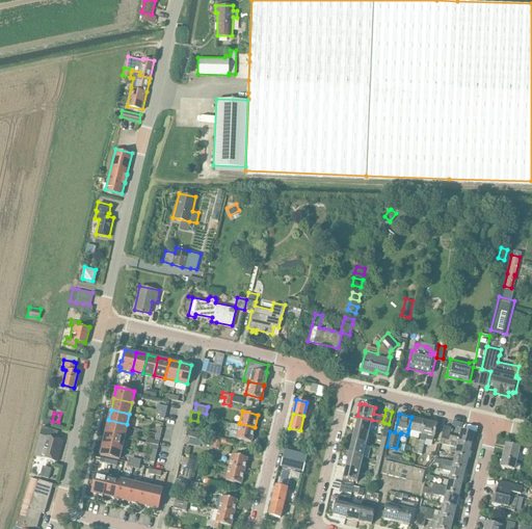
[(369,431),(372,420),(357,416),(354,428),(369,431)]
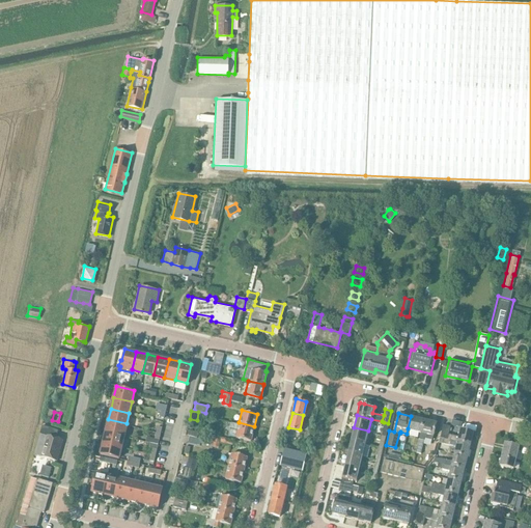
[(420,432),(424,418),(411,416),(408,428),(420,432)]
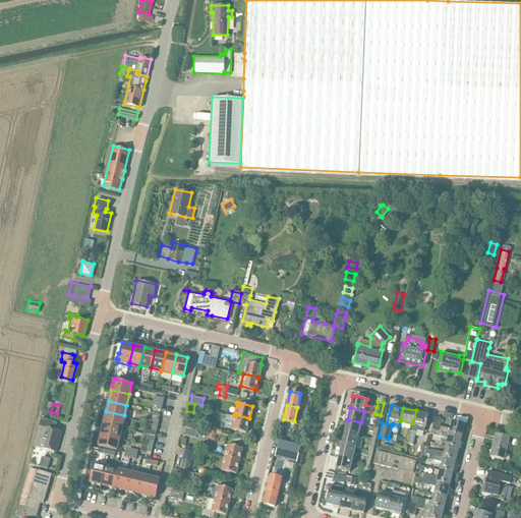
[(416,410),(412,423),(424,426),(427,413),(416,410)]
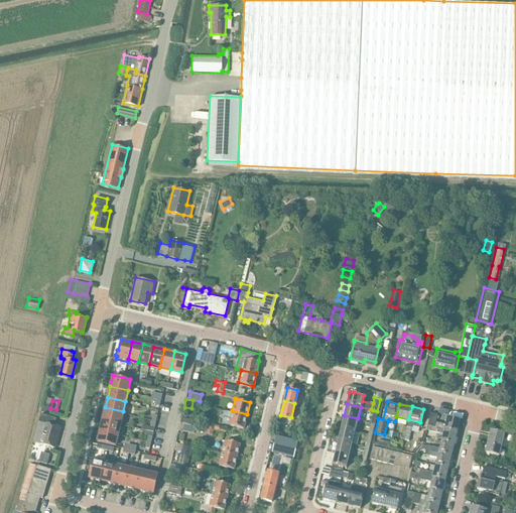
[(120,422),(123,411),(105,407),(103,418),(120,422)]
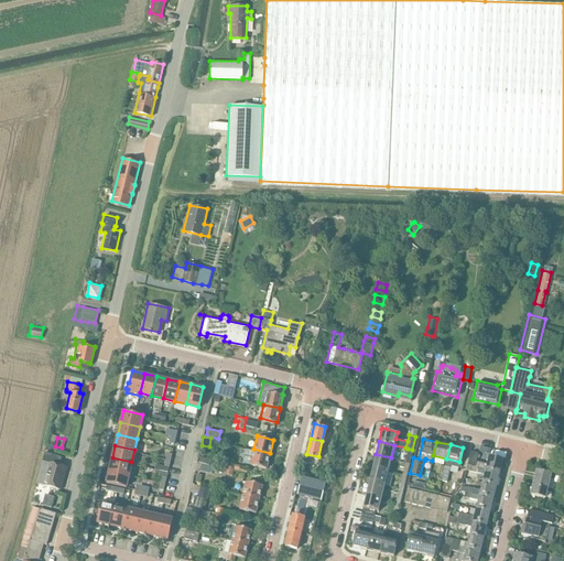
[(245,448),(242,462),(250,464),(267,467),(270,454),(270,453),(253,449),(246,448),(245,448)]
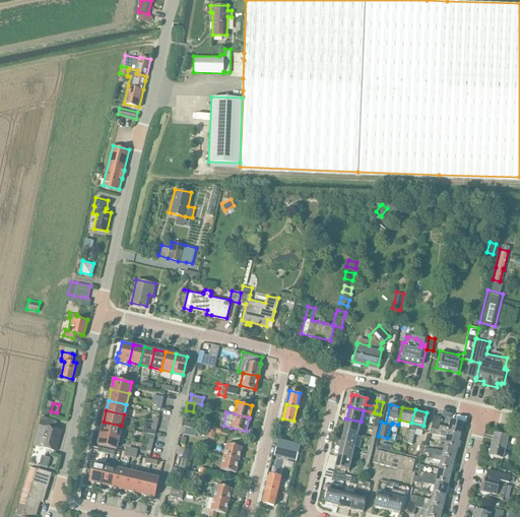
[(447,431),(460,435),(463,422),(450,418),(448,426),(439,424),(441,416),(434,414),(431,427),(435,428),(447,432),(447,431)]
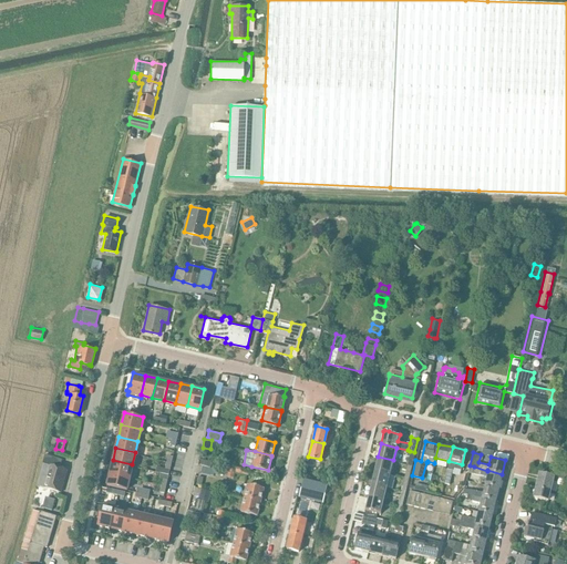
[(42,462),(37,484),(43,485),(44,486),(60,491),(66,469),(60,467),(62,458),(47,453),(45,453),(43,461),(42,462)]
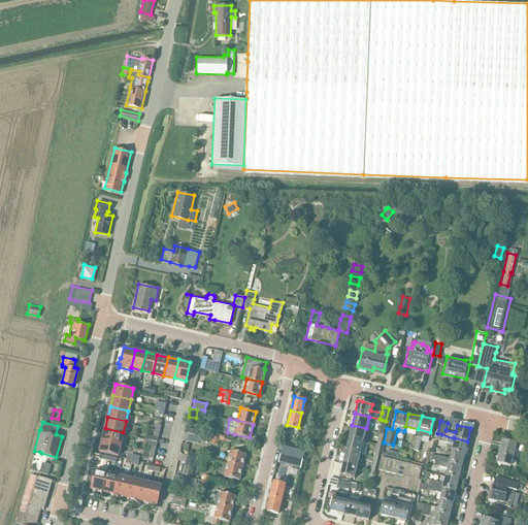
[(188,425),(186,431),(188,431),(196,433),(197,431),(196,430),(197,427),(188,425)]
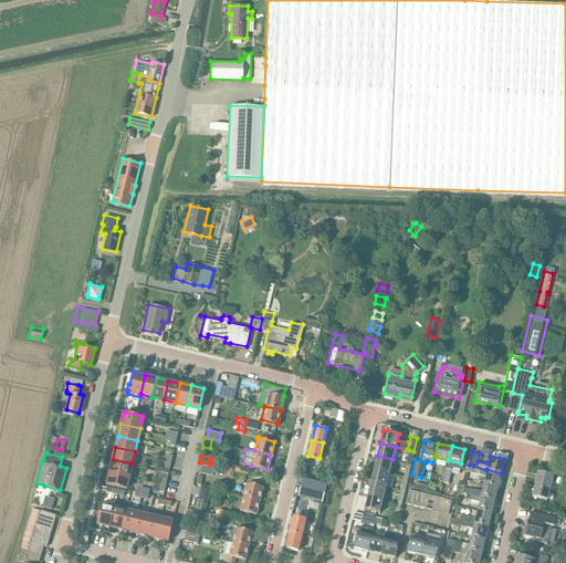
[(389,472),(392,459),(377,456),(374,468),(389,472)]
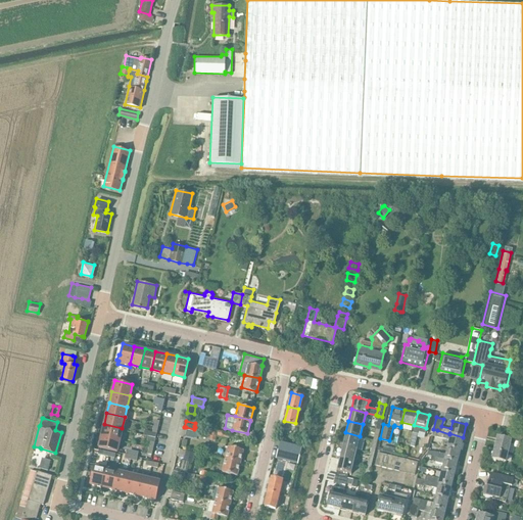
[(120,439),(122,428),(104,424),(101,434),(120,439)]
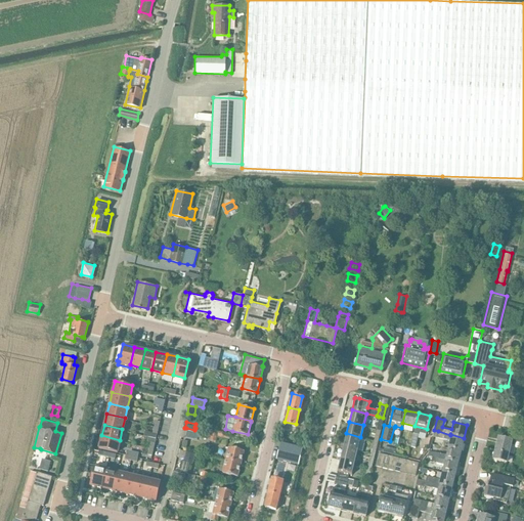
[(185,435),(198,438),(199,431),(194,430),(186,428),(185,435)]
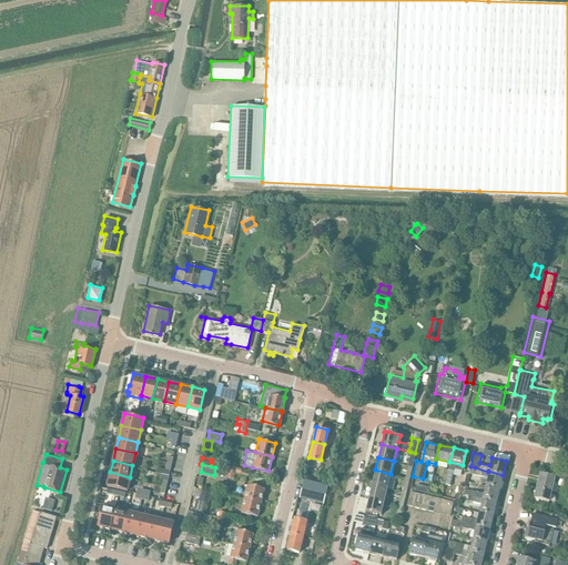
[(249,474),(250,468),(237,466),(230,464),(230,466),(229,470),(227,476),(234,477),(236,472),(249,474)]
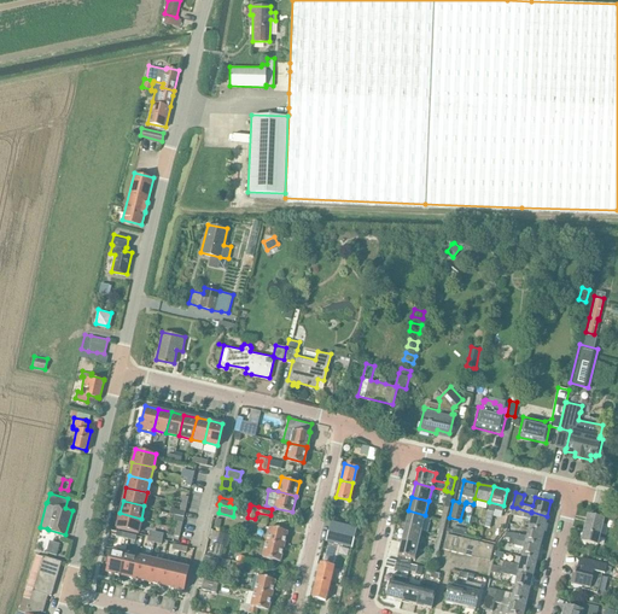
[(543,531),(547,516),(531,512),(531,513),(517,508),(512,507),(511,513),(523,516),(530,518),(528,526),(543,531)]
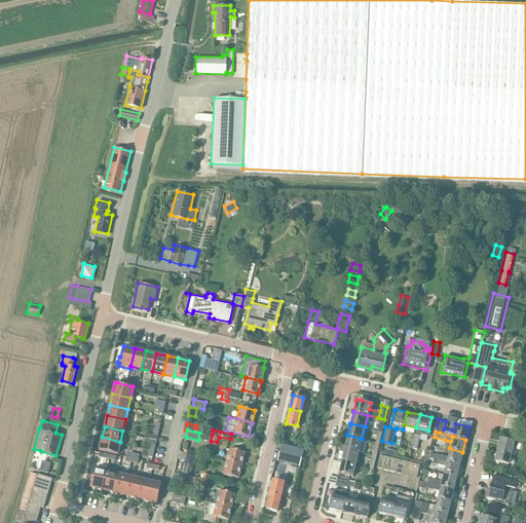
[(413,441),(411,447),(417,448),(420,435),(414,434),(413,441)]
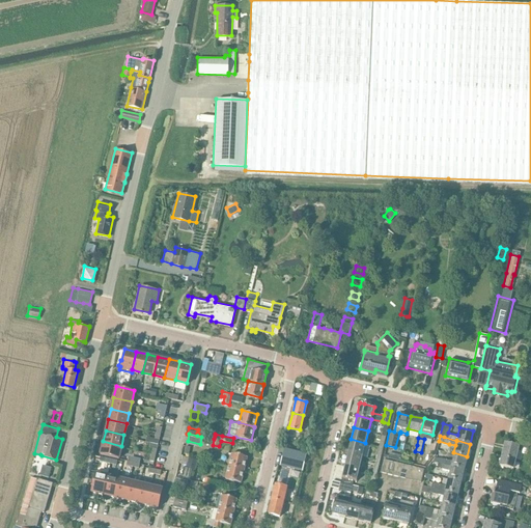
[(529,447),(530,441),(519,438),(518,444),(504,441),(499,463),(512,466),(518,445),(529,447)]
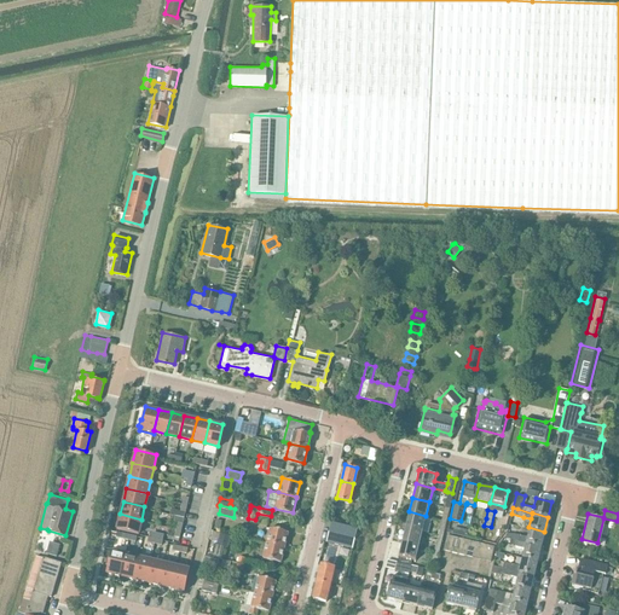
[(422,529),(426,516),(409,511),(405,526),(422,529)]
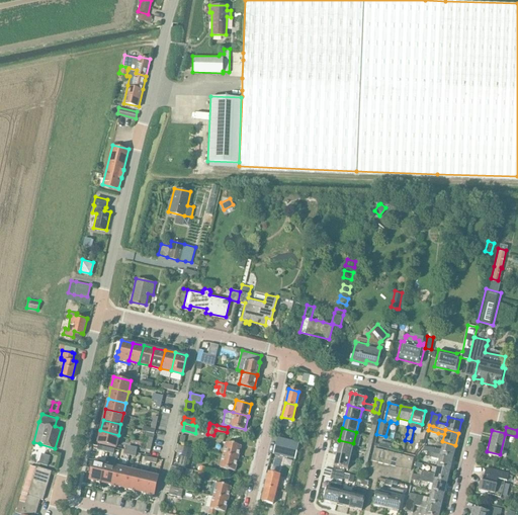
[(115,445),(118,435),(100,430),(98,441),(115,445)]
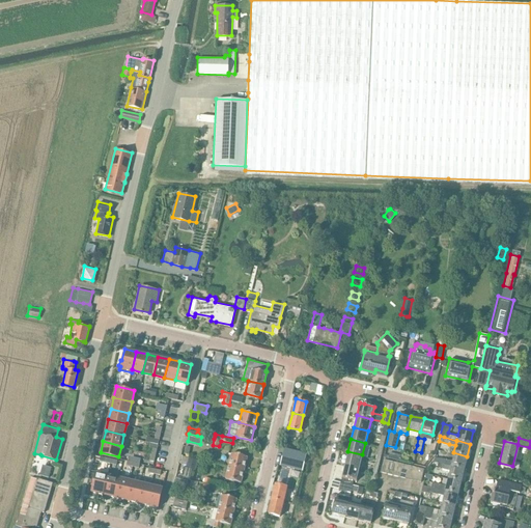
[(282,455),(280,464),(291,466),(302,469),(306,451),(295,449),(292,457),(282,455)]
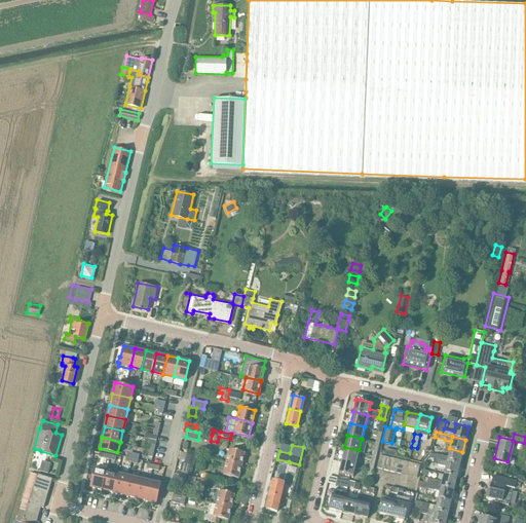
[(355,462),(359,450),(344,447),(341,459),(355,462)]
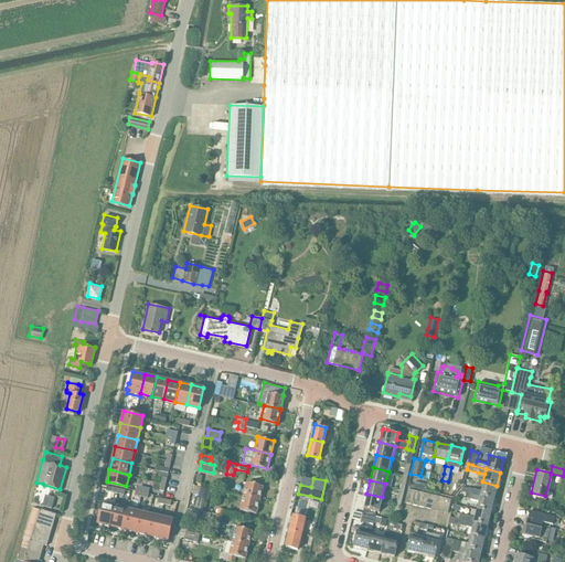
[(243,495),(259,499),(263,485),(246,481),(243,495)]
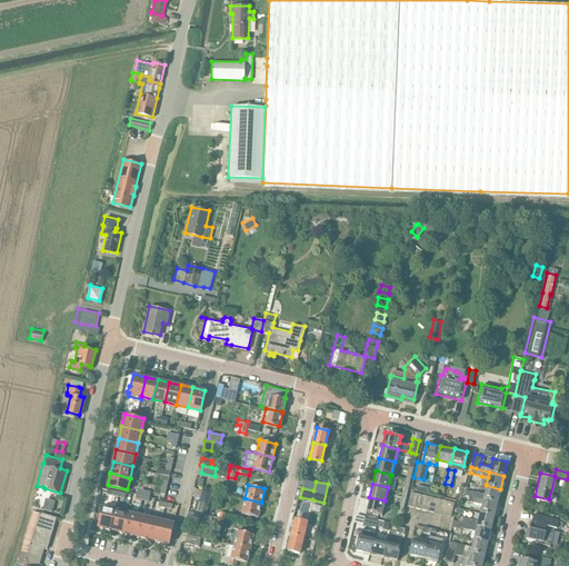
[(498,503),(500,489),(486,485),(483,493),(470,489),(469,495),(477,497),(482,498),(497,503),(498,503)]
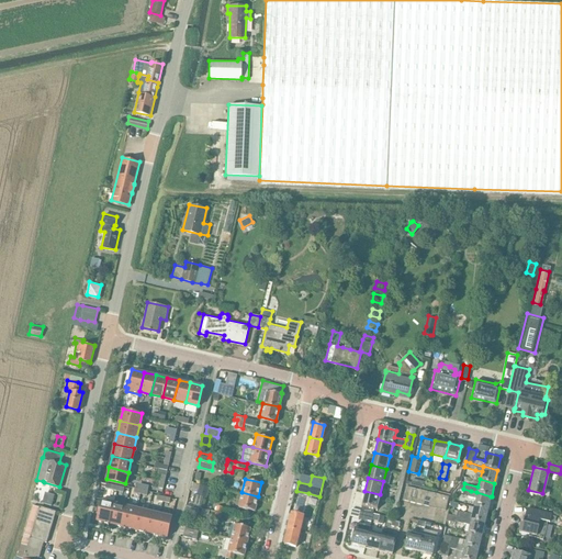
[(197,490),(195,492),(203,494),(206,495),(210,485),(199,482),(197,490)]
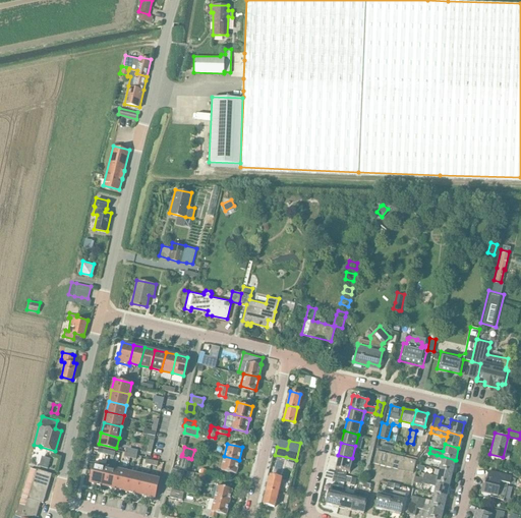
[(379,463),(382,451),(375,449),(372,462),(379,463)]
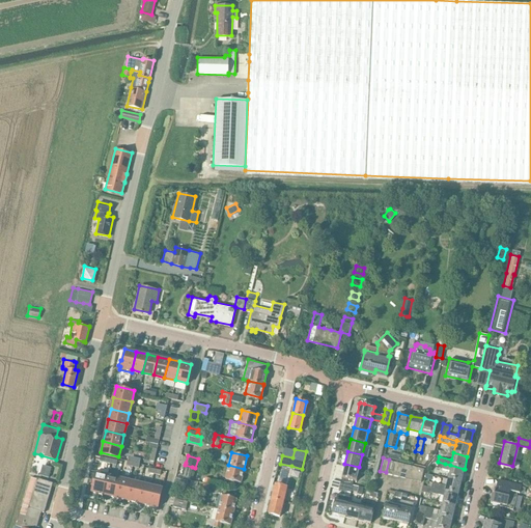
[(392,474),(395,461),(389,460),(386,472),(392,474)]
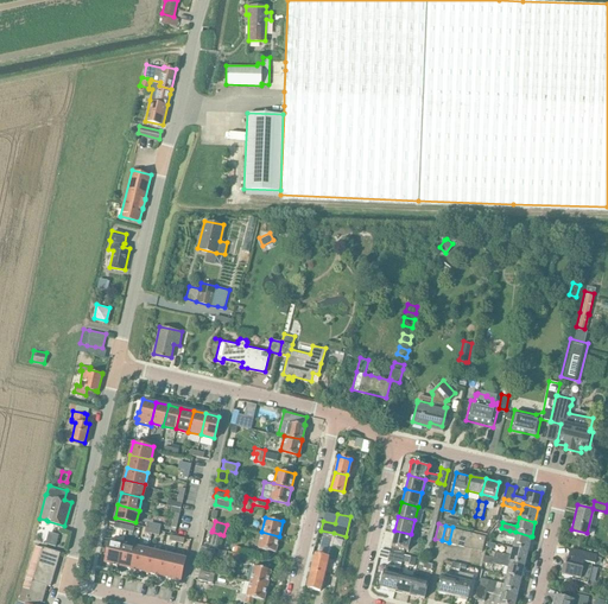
[(457,544),(460,529),(453,527),(449,542),(457,544)]
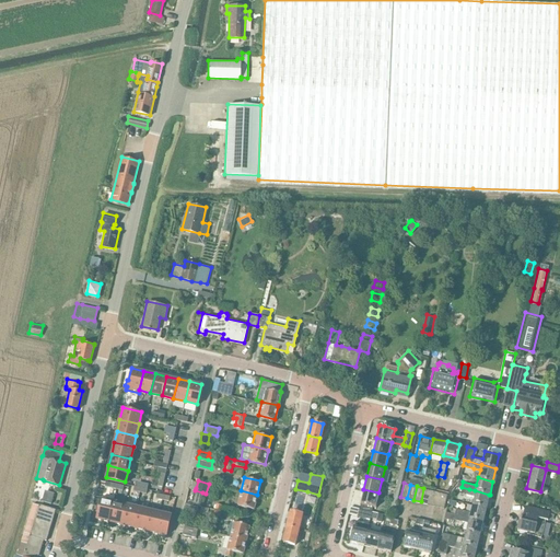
[(428,503),(430,489),(423,488),(421,501),(428,503)]
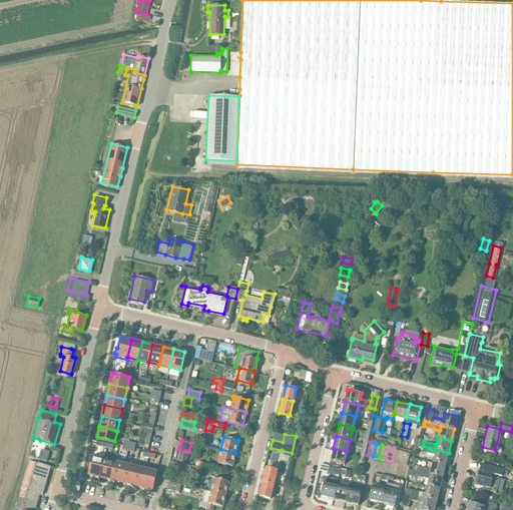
[(344,463),(347,451),(333,448),(330,460),(344,463)]
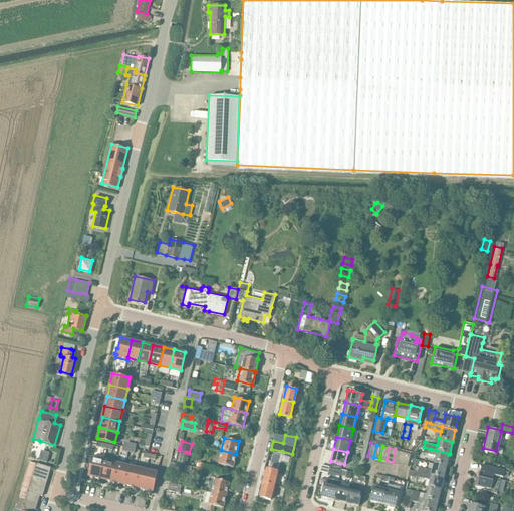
[(399,463),(402,451),(395,449),(393,462),(399,463)]
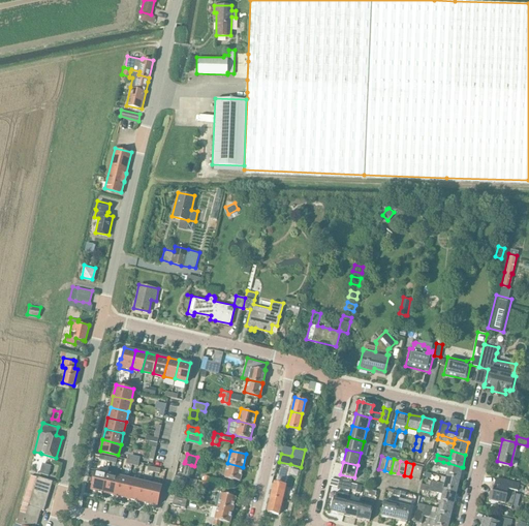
[(240,480),(243,467),(227,463),(224,476),(240,480)]
